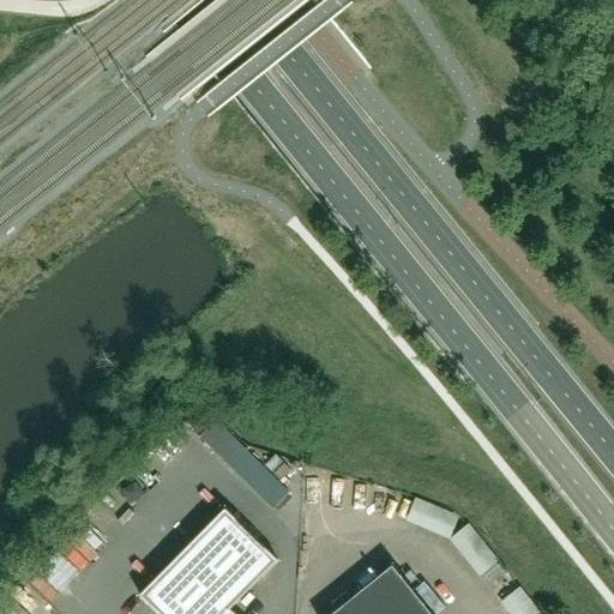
[(254,500),(284,506),(292,467),(263,461),(254,500)]
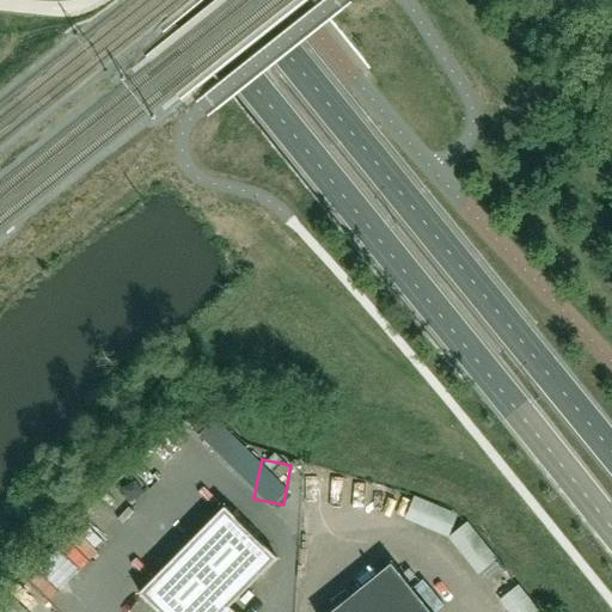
[(233,611),(230,609),(277,560),(225,508),(140,594),(157,611),(233,611)]
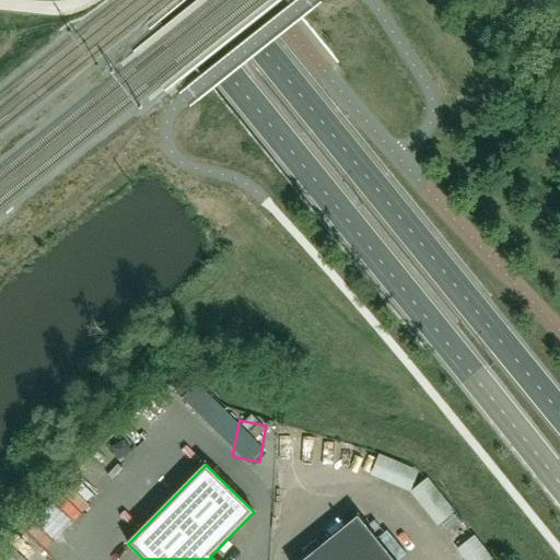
[(331,538),(304,559),(393,559),(358,516),(346,526),(337,515),(323,527),(331,538)]
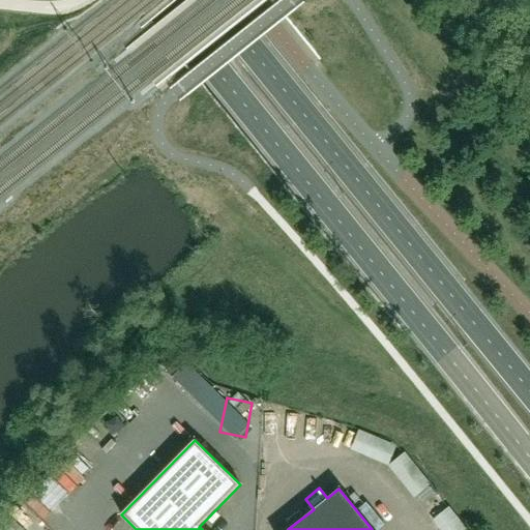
[(433,524),(436,529),(449,529),(442,518),(433,524)]
